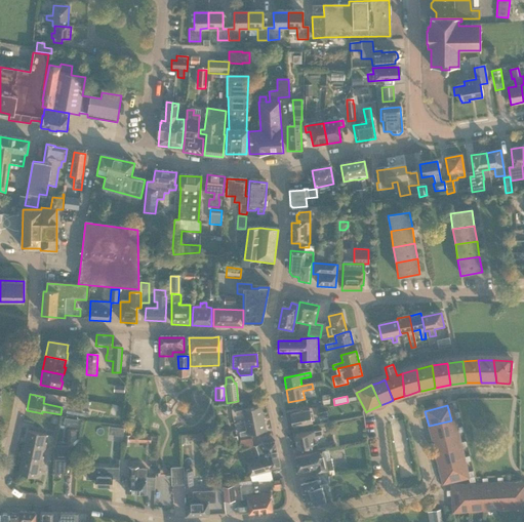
[(243,415),(244,424),(264,419),(260,407),(235,412),(236,416),(243,415)]
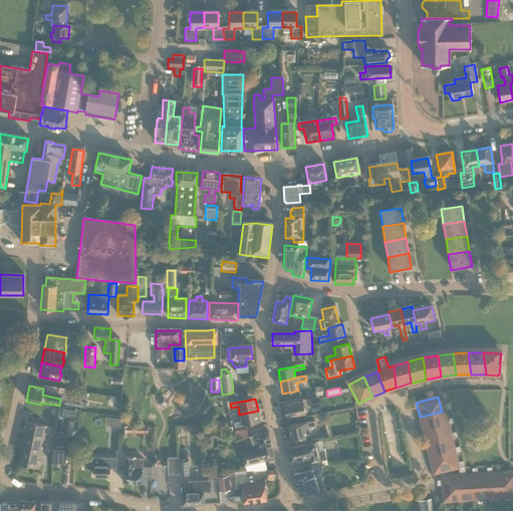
[(284,407),(287,418),(305,415),(302,403),(284,407)]
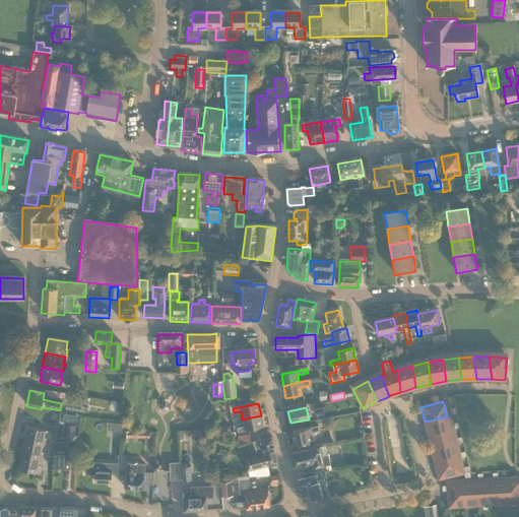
[(261,415),(242,419),(244,428),(237,429),(238,433),(263,428),(261,415)]
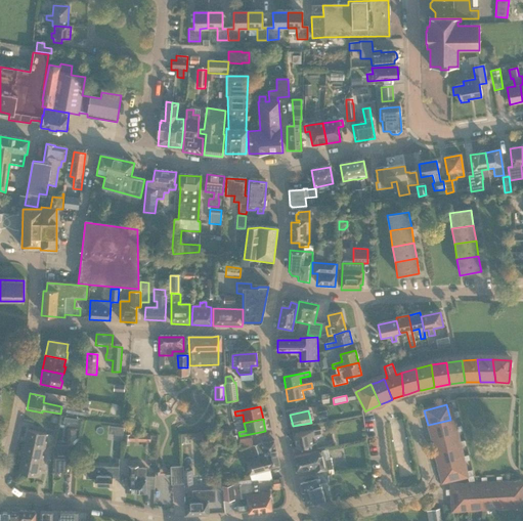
[(453,434),(450,420),(428,425),(431,440),(453,434)]
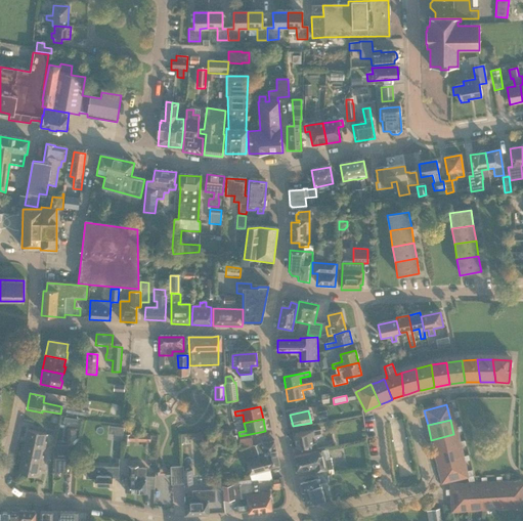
[(122,436),(123,429),(116,428),(115,435),(122,436)]
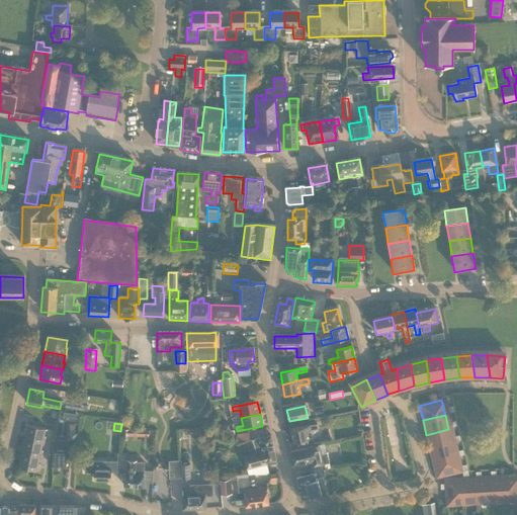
[(65,440),(74,440),(74,425),(65,425),(65,440)]
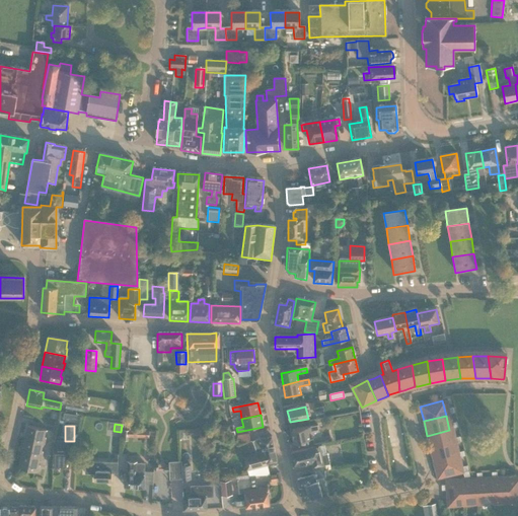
[(294,444),(309,441),(308,433),(318,431),(317,426),(291,431),(294,444)]
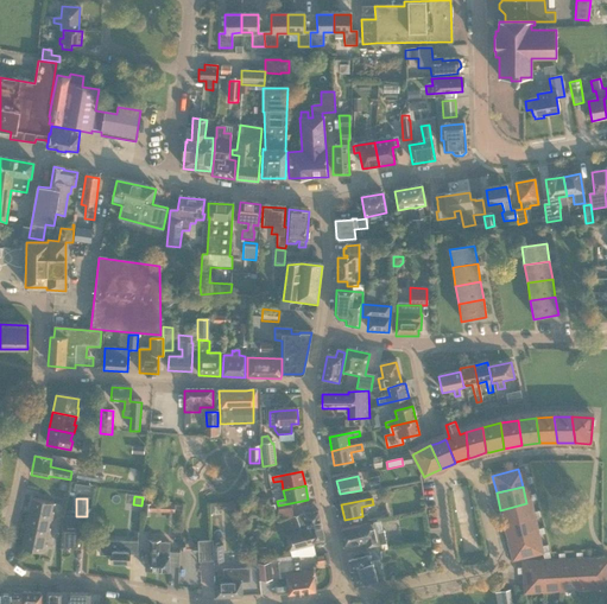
[(31,500),(27,516),(51,521),(52,514),(51,513),(54,504),(31,500)]
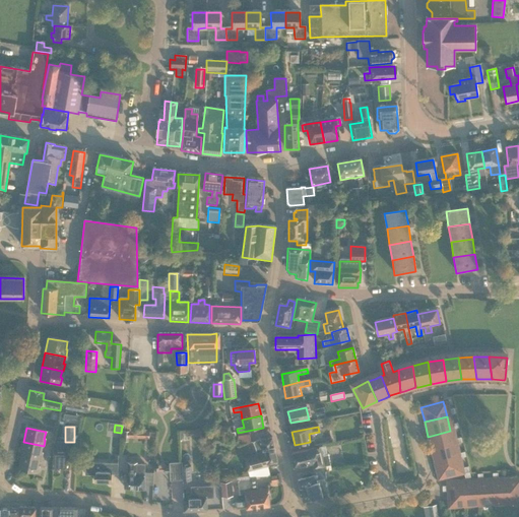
[(454,446),(450,431),(428,437),(432,451),(454,446)]
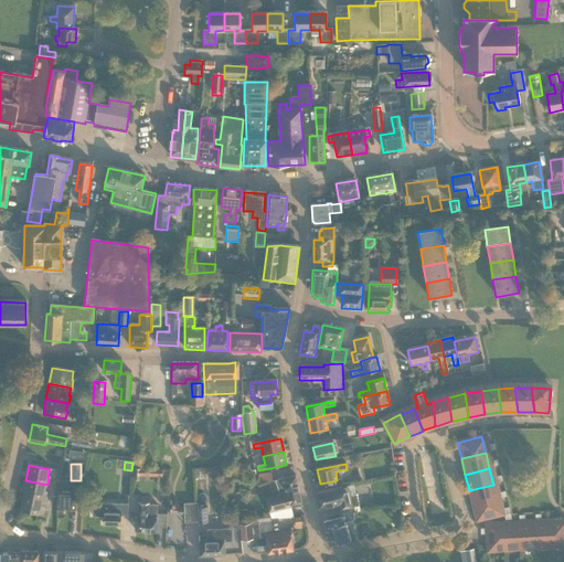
[(272,481),(272,474),(257,475),(258,484),(272,481)]
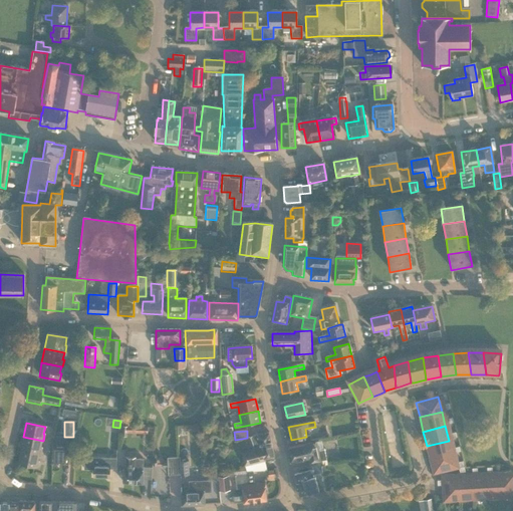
[(274,457),(272,446),(269,433),(258,436),(257,434),(249,437),(252,446),(254,450),(241,453),(244,467),(246,473),(267,473),(264,463),(264,460),(274,457)]
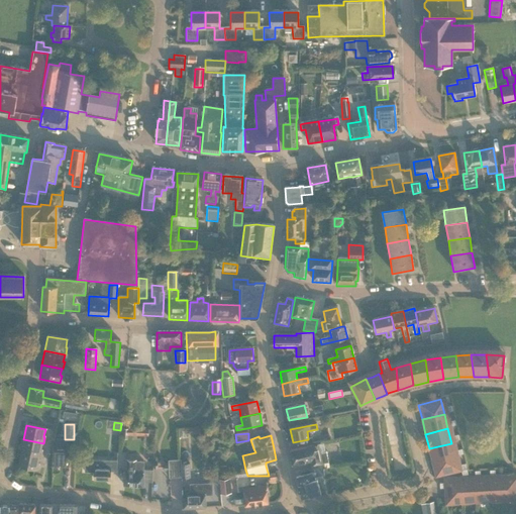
[(23,439),(21,453),(40,457),(42,450),(40,450),(42,444),(43,444),(43,443),(23,439)]
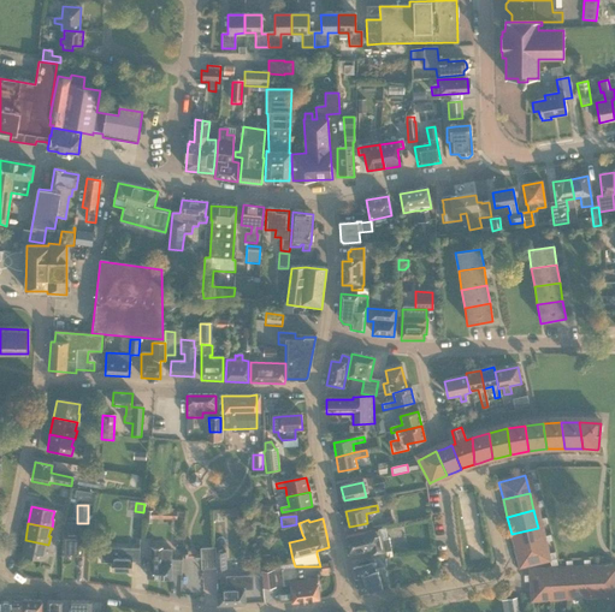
[(82,557),(83,534),(80,534),(80,524),(66,524),(64,534),(63,534),(63,557),(82,557)]
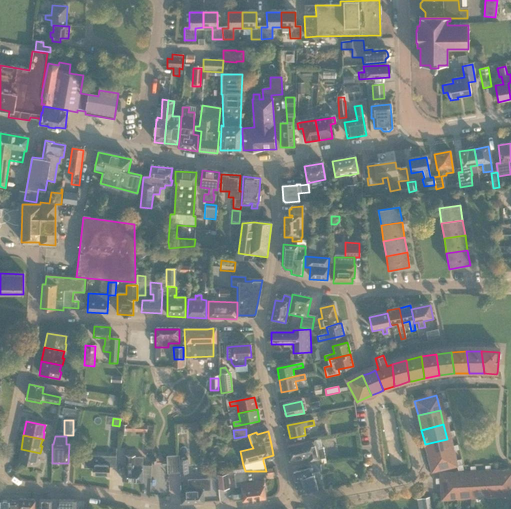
[(425,444),(428,458),(450,453),(447,439),(425,444)]
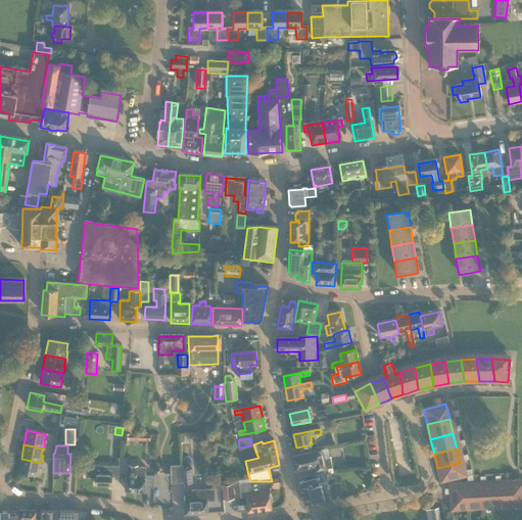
[(292,457),(295,471),(314,468),(315,473),(332,469),(330,458),(324,460),(322,451),(292,457)]
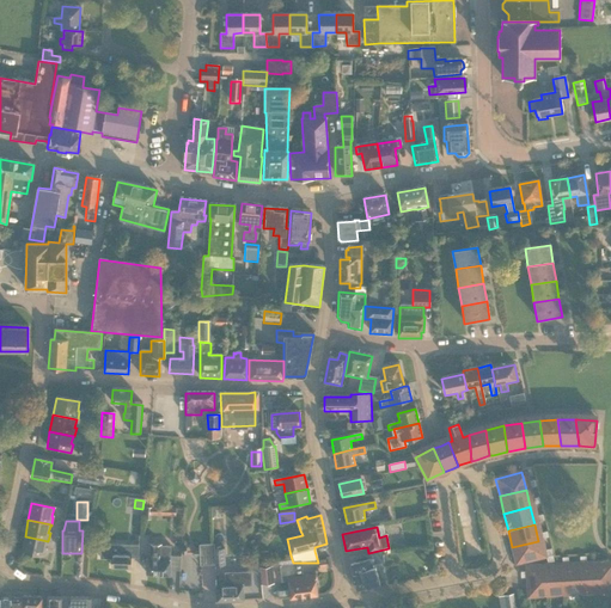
[(48,542),(48,541),(25,536),(22,553),(44,558),(47,550),(46,550),(47,542),(48,542)]
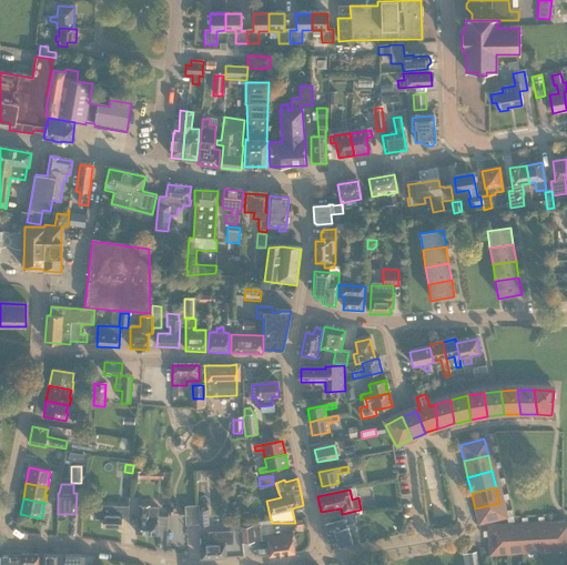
[(475,508),(479,525),(503,520),(499,503),(475,508)]
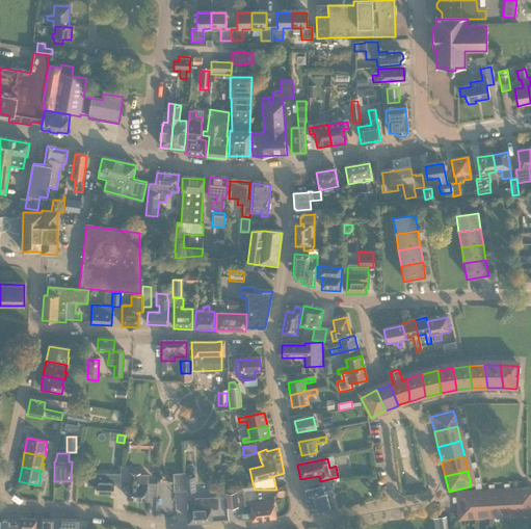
[(120,485),(121,475),(86,474),(86,486),(97,486),(97,494),(113,495),(113,485),(120,485)]
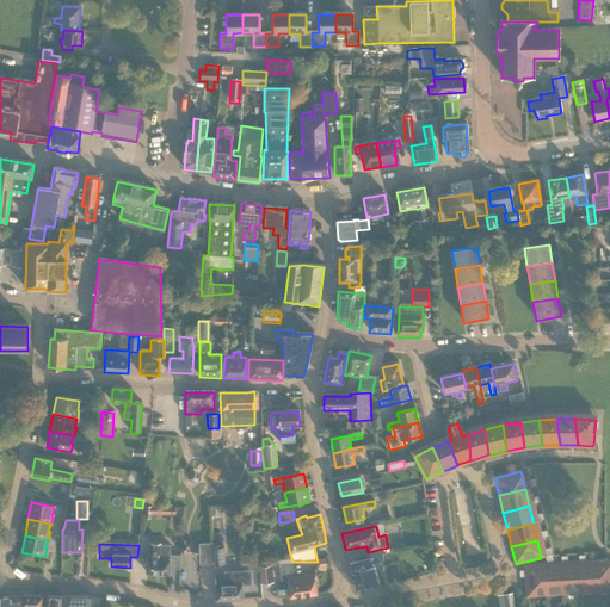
[(170,556),(170,546),(160,546),(160,545),(149,544),(148,555),(147,555),(146,575),(170,575),(170,556)]
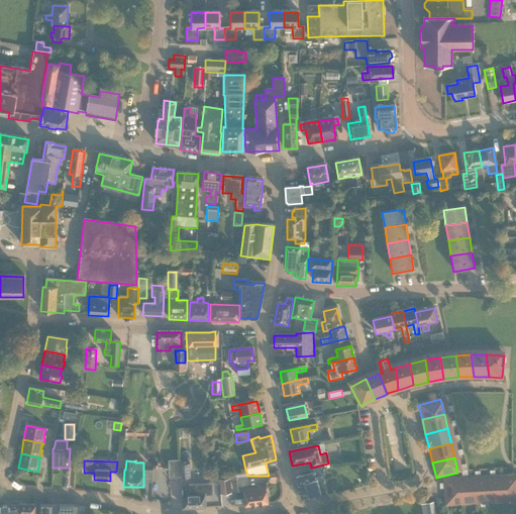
[(190,479),(189,465),(180,466),(181,480),(190,479)]
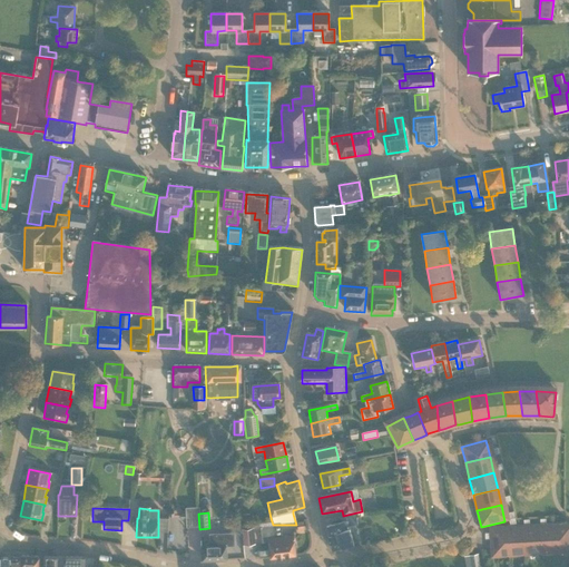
[(360,518),(346,518),(347,521),(326,528),(333,551),(353,546),(349,527),(361,525),(360,518)]
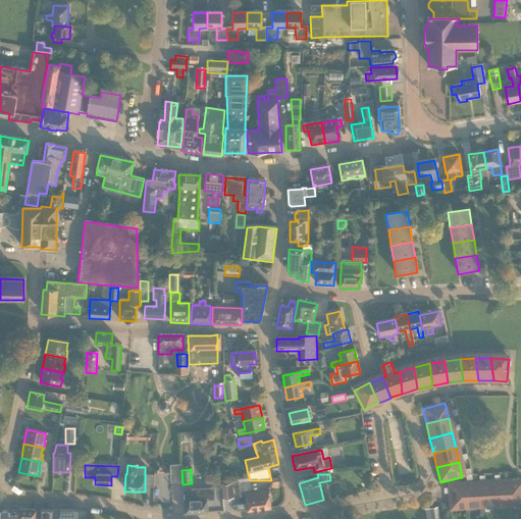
[(246,512),(269,510),(267,492),(251,495),(250,481),(238,483),(239,498),(245,497),(246,512)]
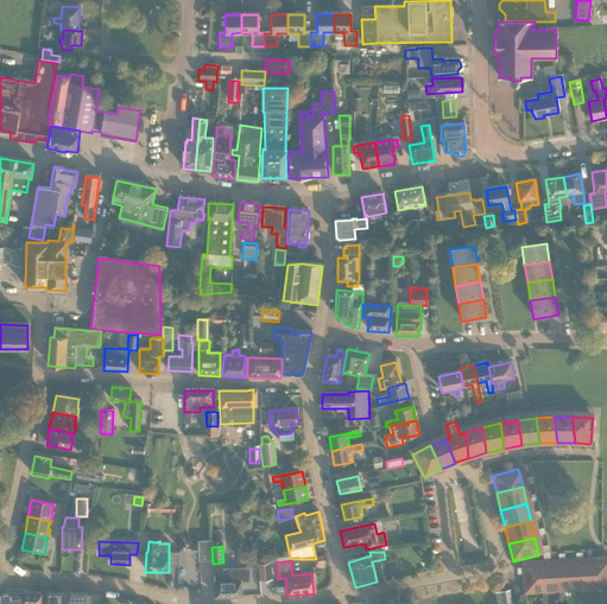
[(606,589),(606,561),(594,563),(595,590),(606,589)]
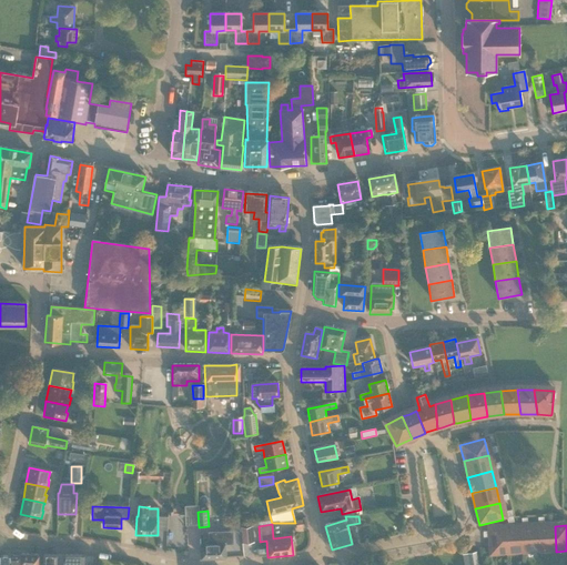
[(555,526),(538,527),(539,553),(556,552),(555,526)]
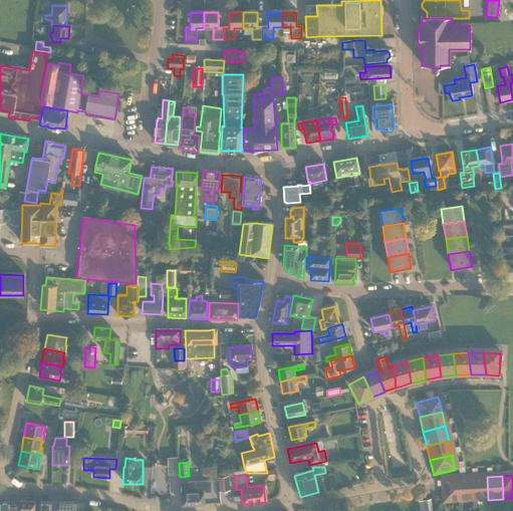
[(219,492),(230,491),(228,477),(218,478),(219,492)]
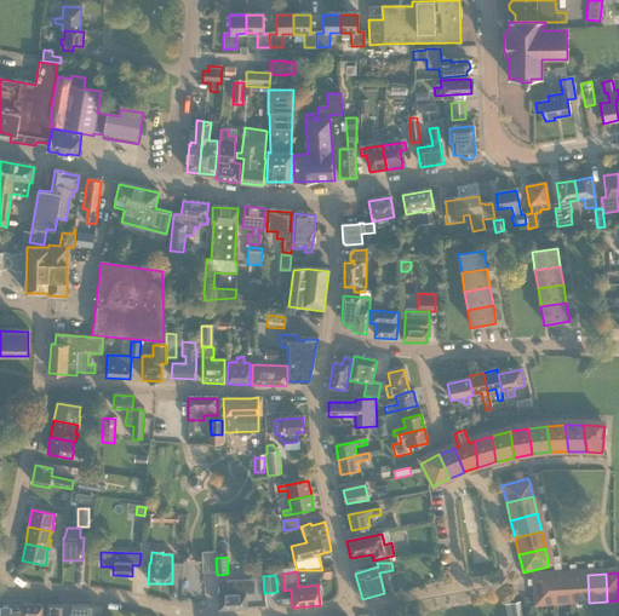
[(569,576),(571,604),(589,603),(588,575),(569,576)]
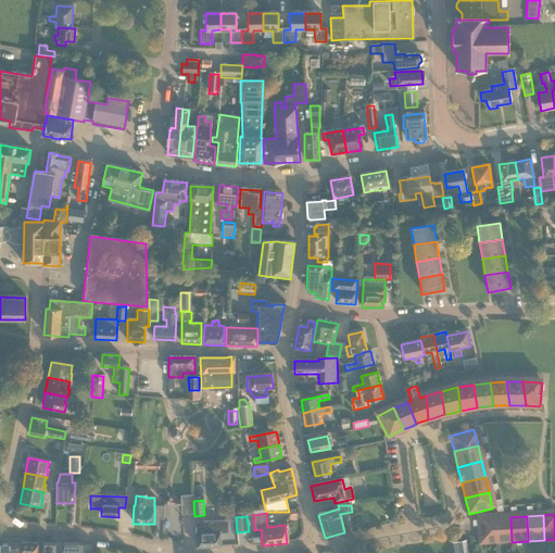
[(494,518),(495,543),(512,542),(511,517),(494,518)]
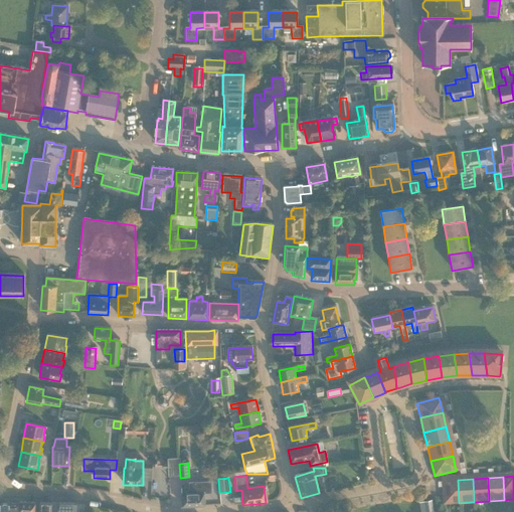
[(459,503),(458,480),(443,481),(445,503),(459,503)]
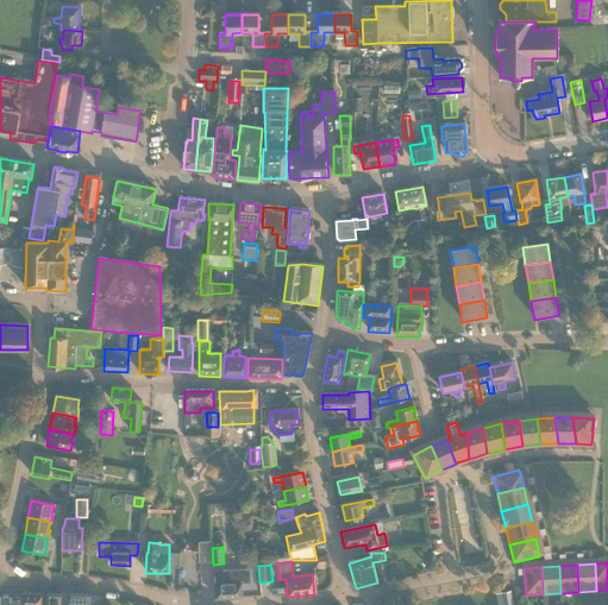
[(215,599),(242,598),(242,591),(242,586),(250,586),(249,569),(223,571),(223,578),(214,578),(215,599)]
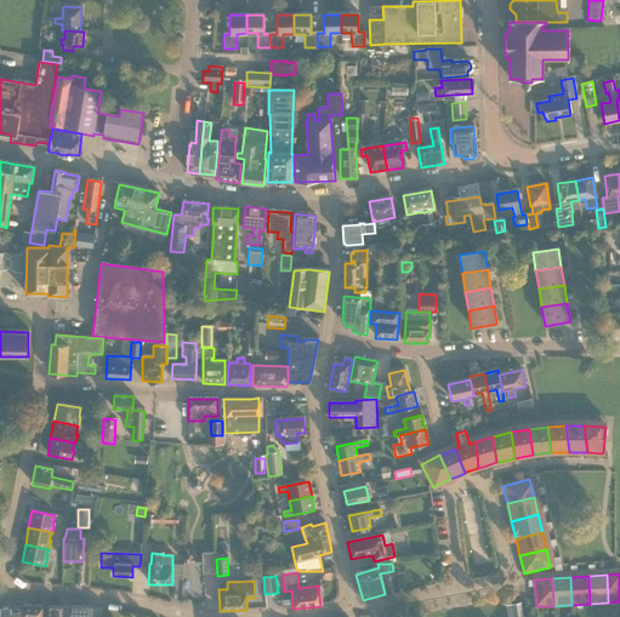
[(523,616),(521,604),(510,605),(512,616),(523,616)]
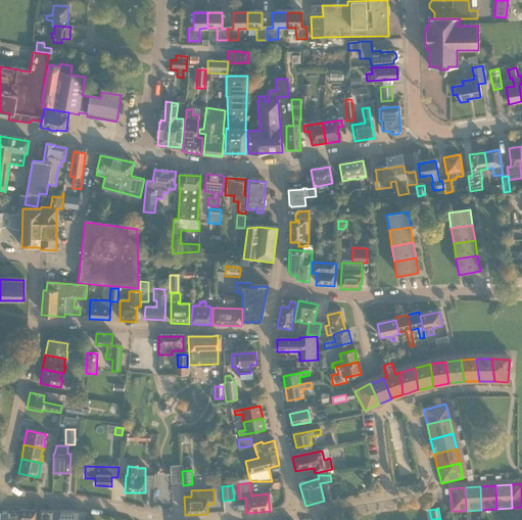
[(18,511),(18,512),(17,519),(35,519),(36,512),(18,511)]
